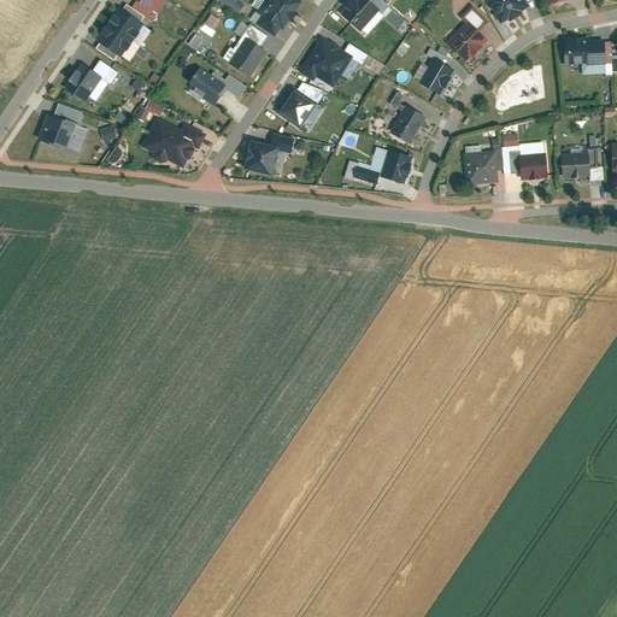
[(135,0),(152,11),(159,0),(135,0)]
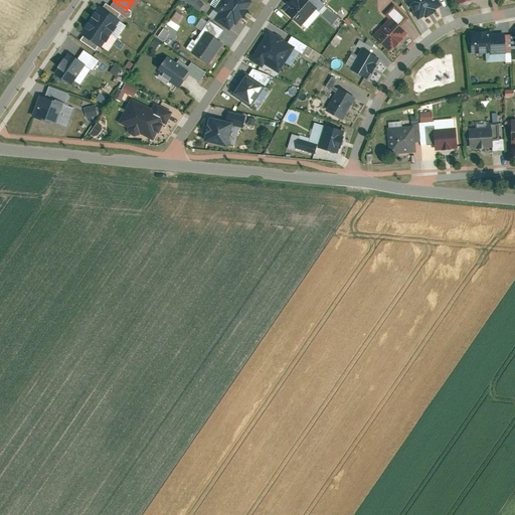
[(184,0),(201,12),(208,3),(203,0),(184,0)]
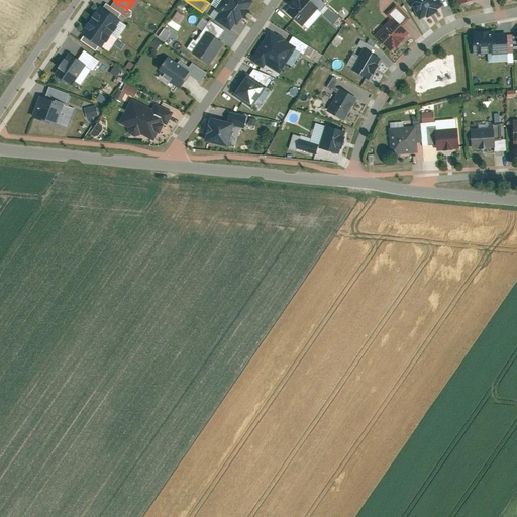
[(250,4),(244,0),(222,0),(210,19),(230,33),(250,4)]
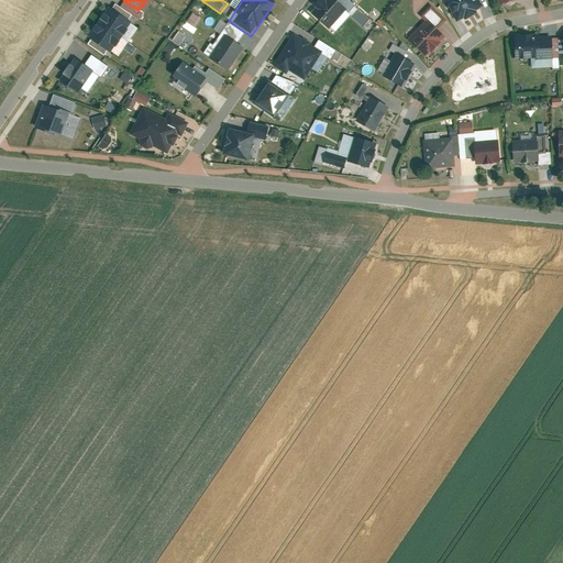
[(346,10),(334,0),(324,0),(311,15),(329,31),(346,10)]
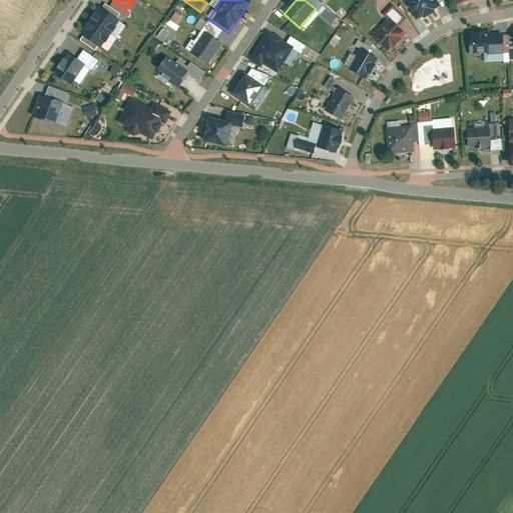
[(437,0),(407,0),(418,18),(440,4),(437,0)]
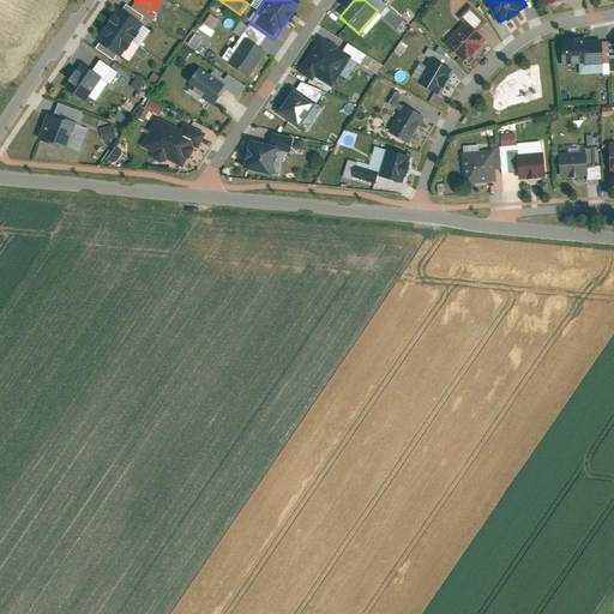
[(120,10),(110,24),(133,41),(144,26),(120,10)]
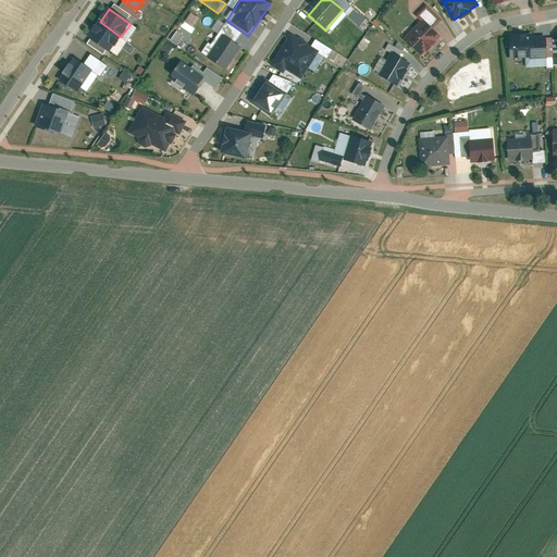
[(424,20),(406,37),(421,52),(438,35),(424,20)]
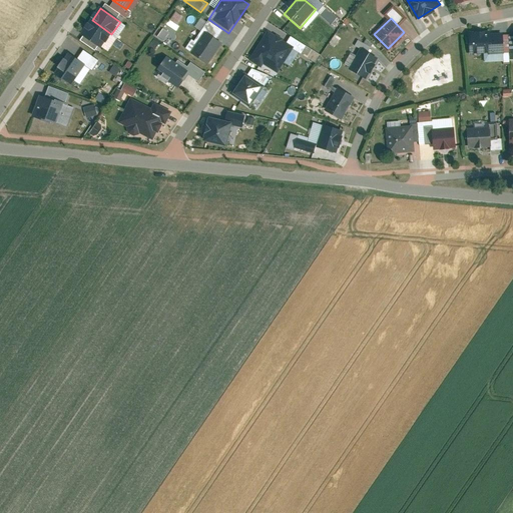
[(92,20),(81,34),(102,47),(111,34),(92,20)]
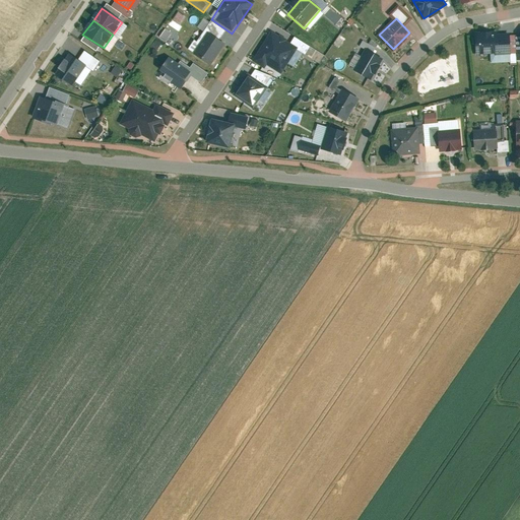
[(299,48),(272,31),(256,58),(282,74),(299,48)]
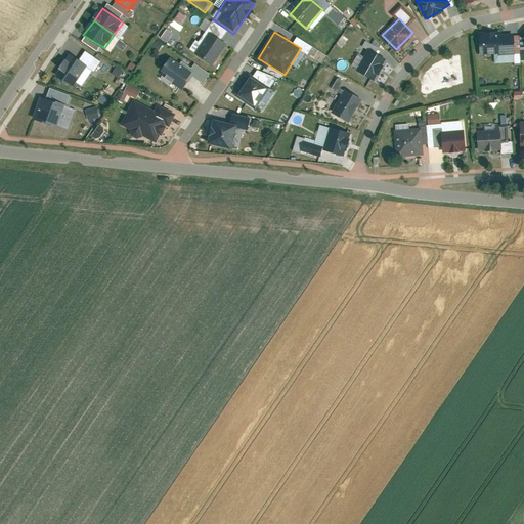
[(226,44),(210,34),(194,58),(211,68),(226,44)]
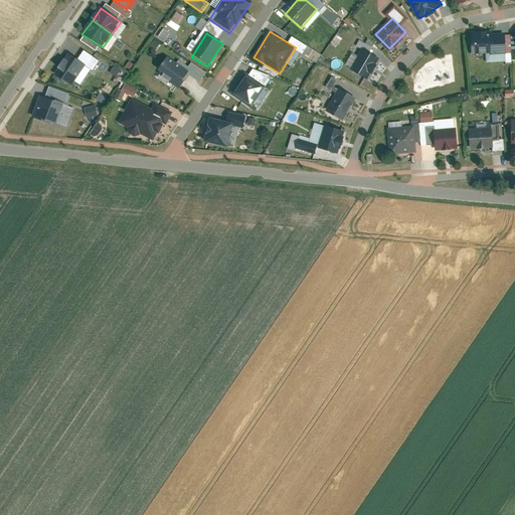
[(514,58),(514,33),(473,35),(473,51),(488,51),(488,60),(506,60),(506,62),(513,61),(513,59),(514,58)]
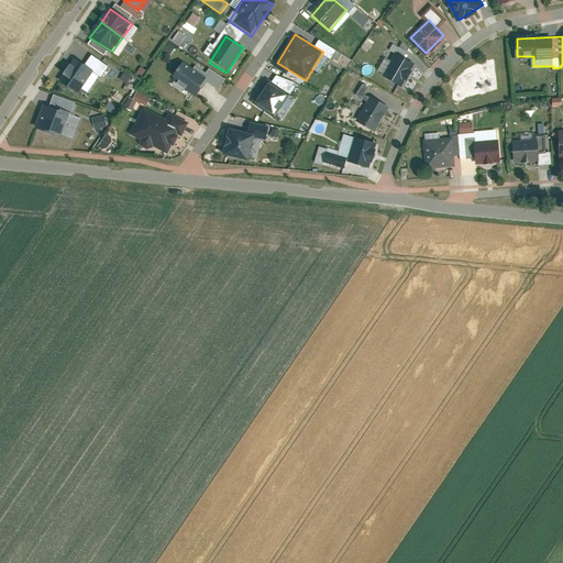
[(398,54),(386,75),(403,85),(416,64),(398,54)]
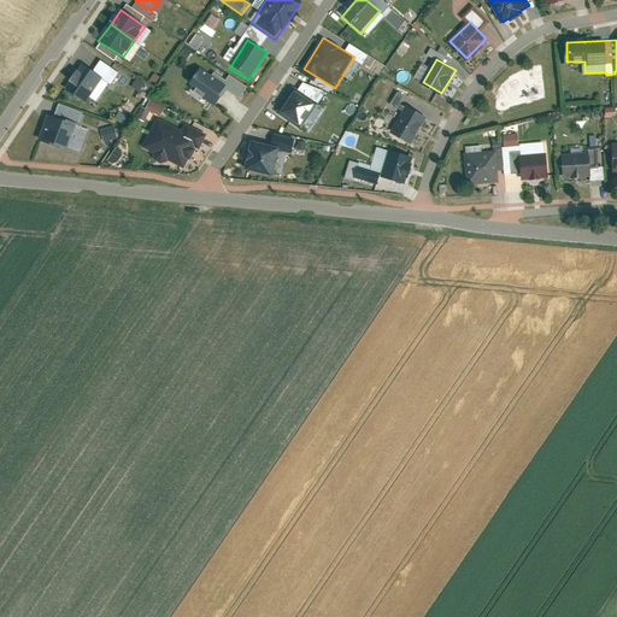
[(80,64),(63,89),(84,104),(101,77),(80,64)]
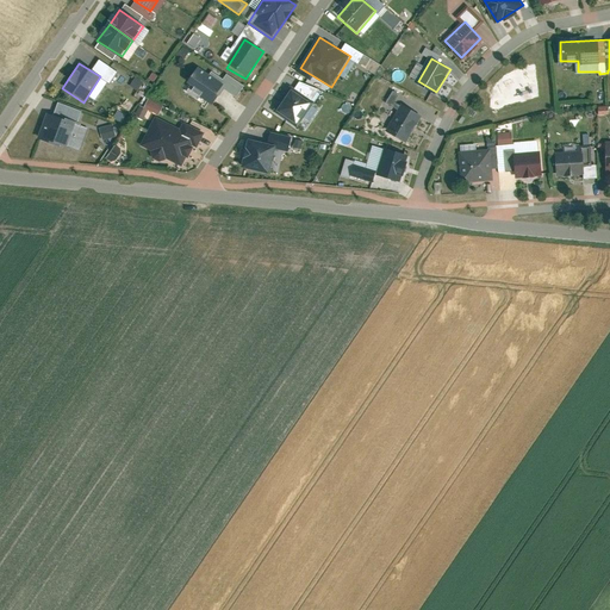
[(221,83),(198,70),(186,91),(212,107),(223,92),(235,99),(243,86),(225,75),(221,83)]
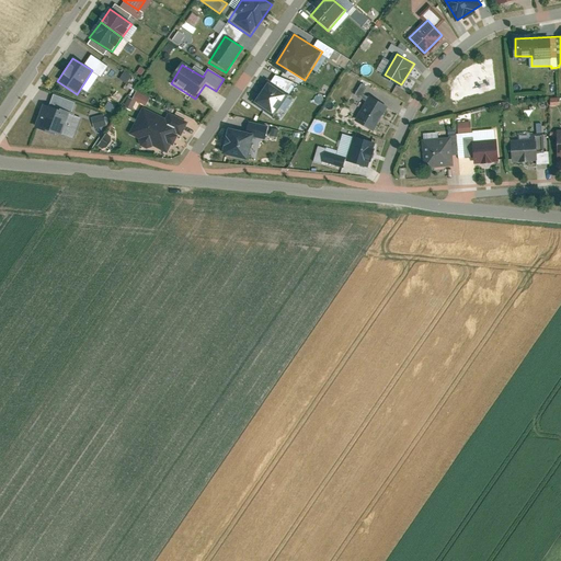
[(128,71),(123,78),(129,83),(135,77),(128,71)]
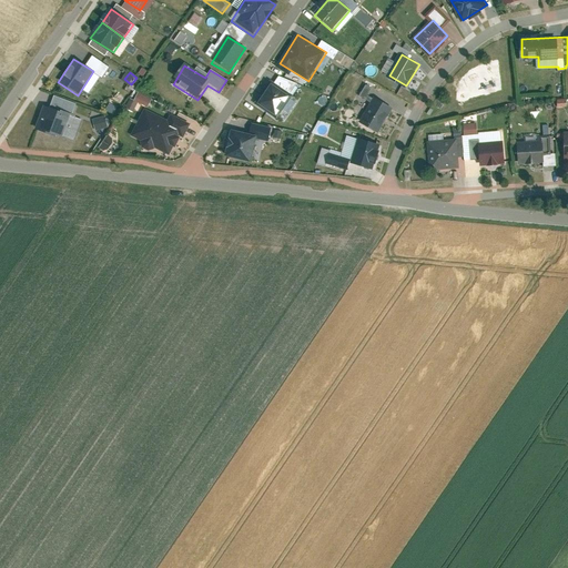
[(293,94),(272,80),(259,101),(279,114),(293,94)]
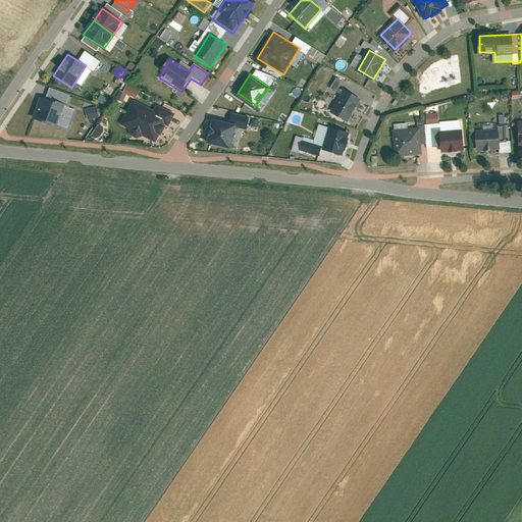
[(338,77),(333,89),(338,91),(343,80),(338,77)]
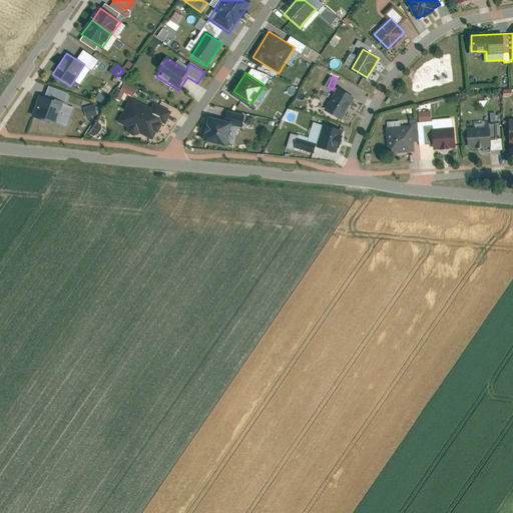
[(124,90),(119,88),(115,97),(123,100),(126,92),(136,97),(139,89),(127,83),(124,90)]
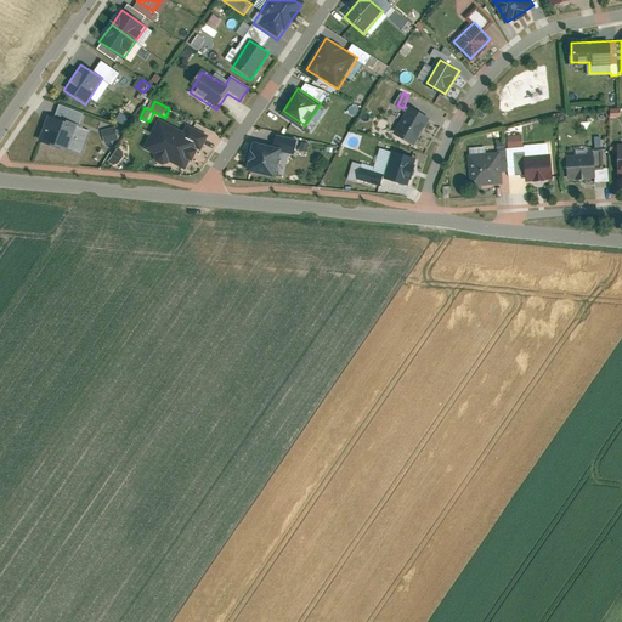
[(83,116),(57,107),(55,116),(49,113),(40,141),(84,156),(94,126),(80,122),(83,116)]
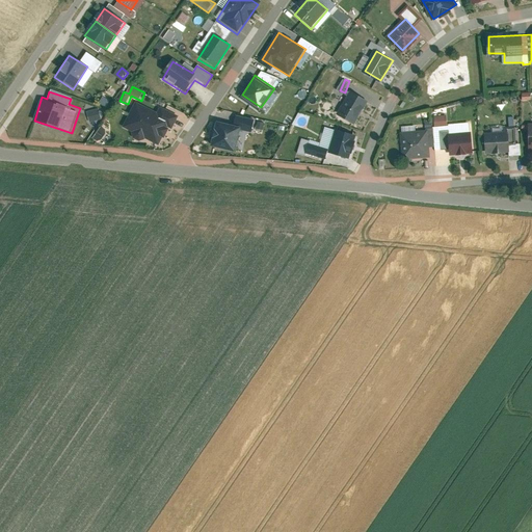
[(349,91),(339,113),(357,123),(369,101),(349,91)]
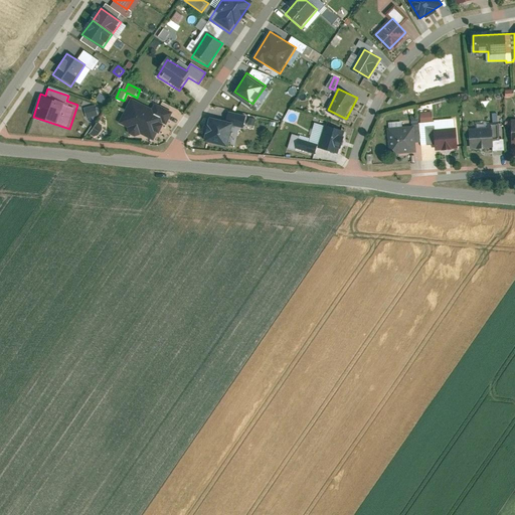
[(155,108),(132,96),(118,123),(158,143),(173,112),(157,104),(155,108)]
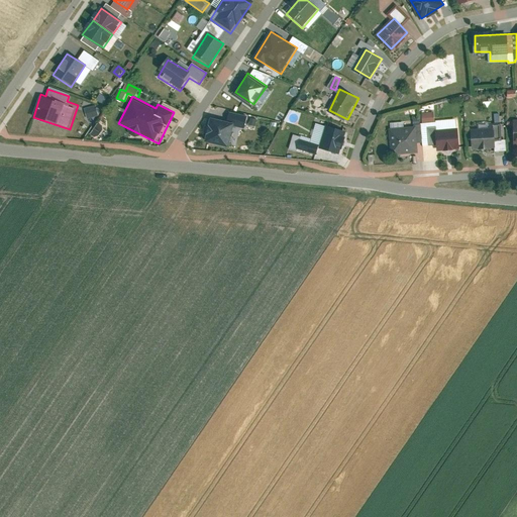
[(87,107),(89,118),(101,116),(99,105),(87,107)]
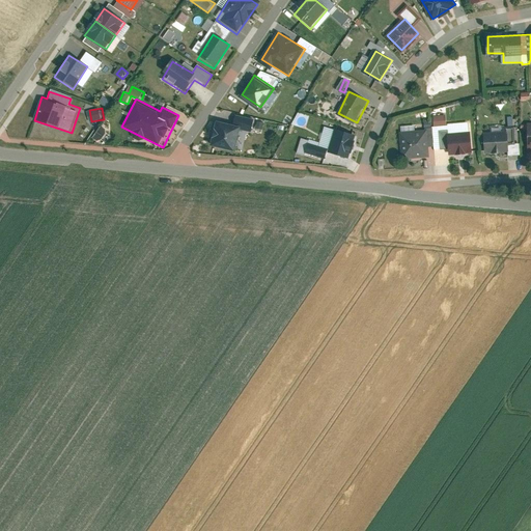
[(435,126),(434,126),(435,145),(435,149),(448,148),(449,154),(471,152),(470,122),(447,124),(446,115),(434,116),(435,126)]
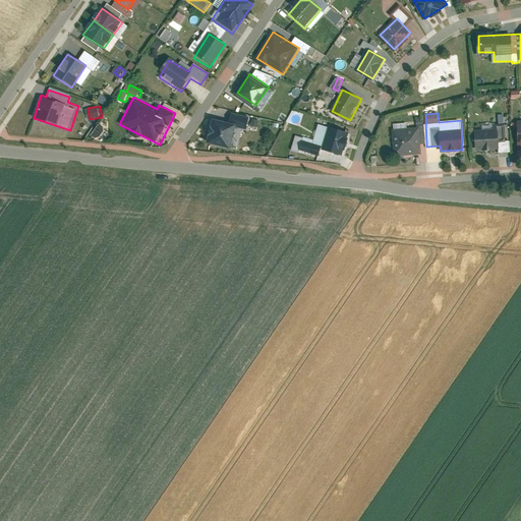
[(239,122),(214,116),(209,139),(234,146),(239,122)]
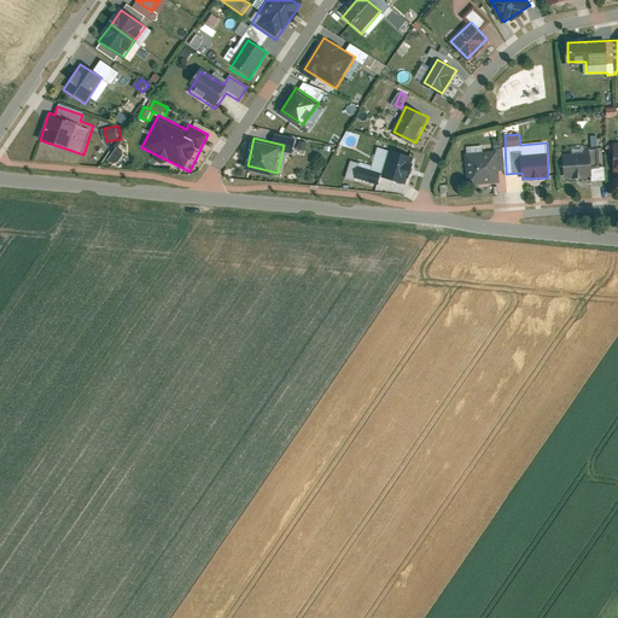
[(483,144),(467,145),(468,182),(500,181),(500,170),(506,169),(505,146),(502,146),(502,143),(494,144),(494,150),(483,150),(483,144)]
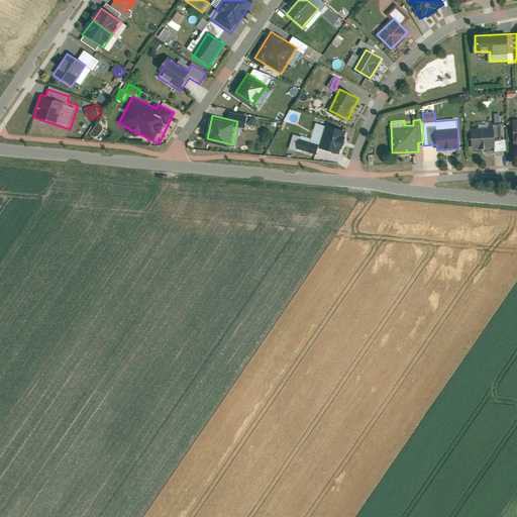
[(92,133),(101,138),(107,125),(97,121),(92,133)]
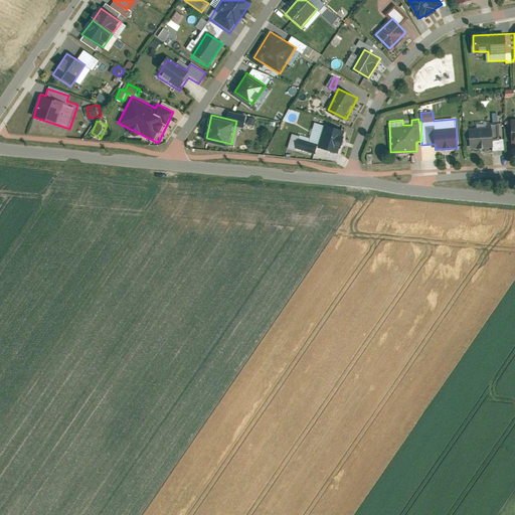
[(325,123),(319,143),(339,149),(344,129),(325,123)]
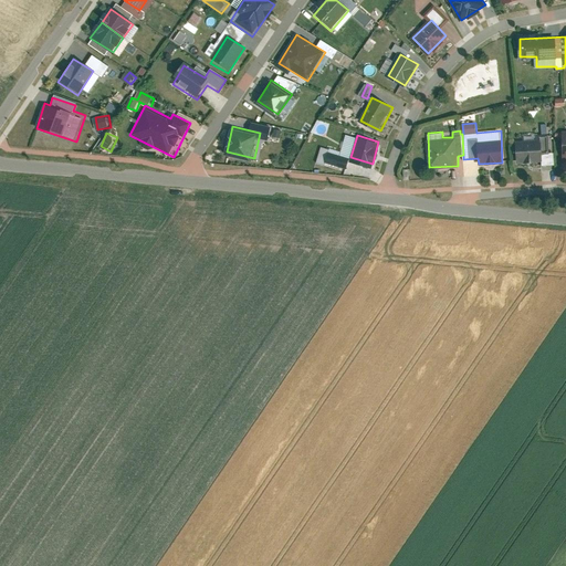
[(541,138),(515,139),(517,164),(542,163),(541,138)]
